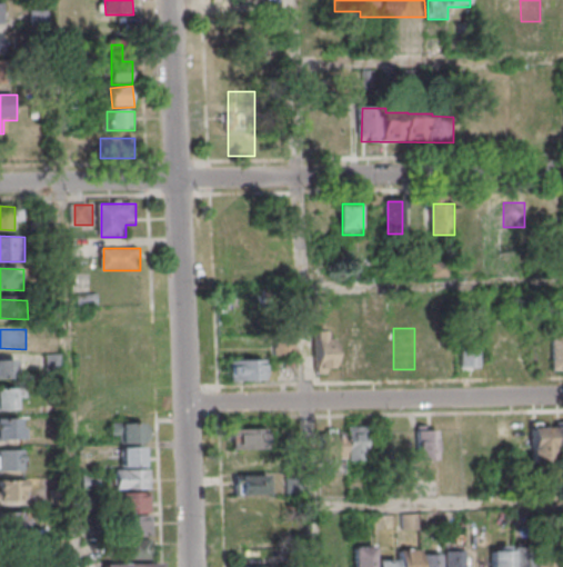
[(318,374),(339,374),(339,334),(318,334),(318,374)]
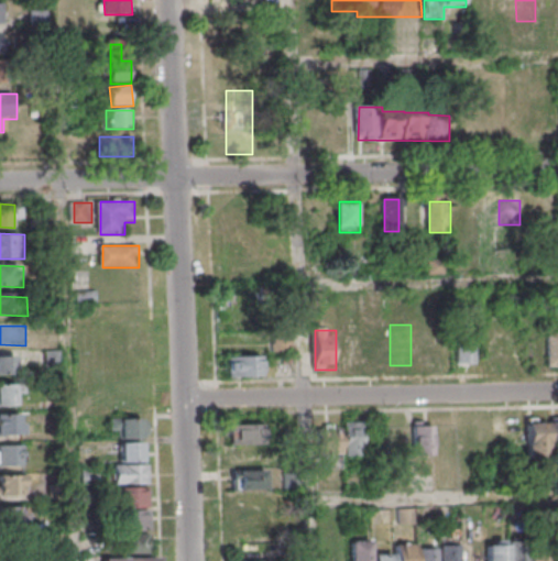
[(461,367),(479,367),(479,337),(461,337),(461,367)]
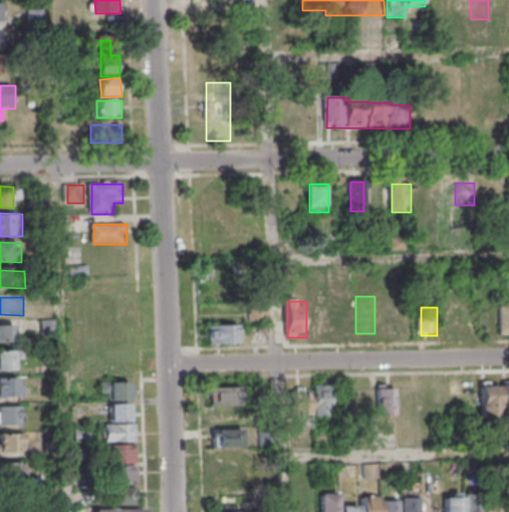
[(331,335),(331,315),(317,315),(317,335),(331,335)]
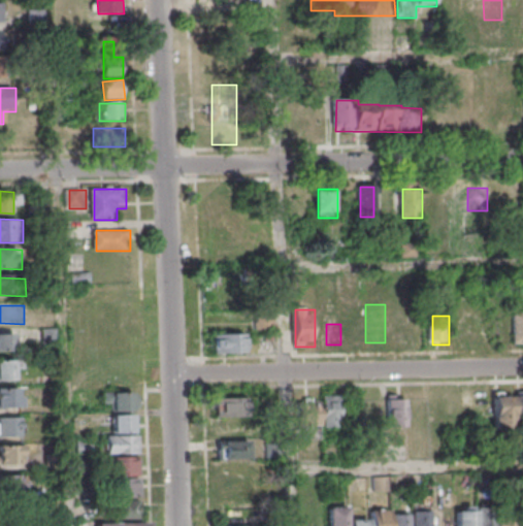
[(19,334),(0,334),(0,352),(19,353),(19,334)]
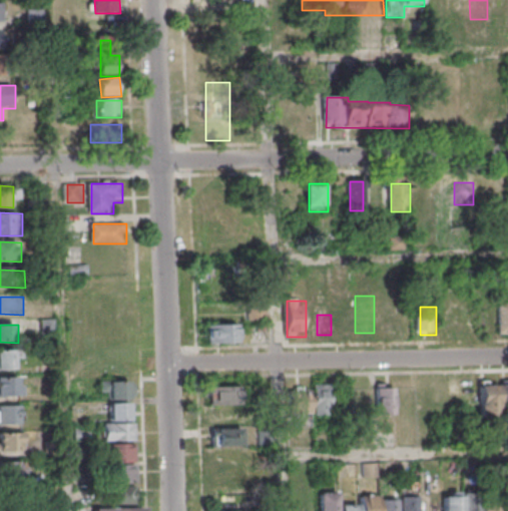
[(241,326),(211,326),(211,345),(241,345),(241,326)]
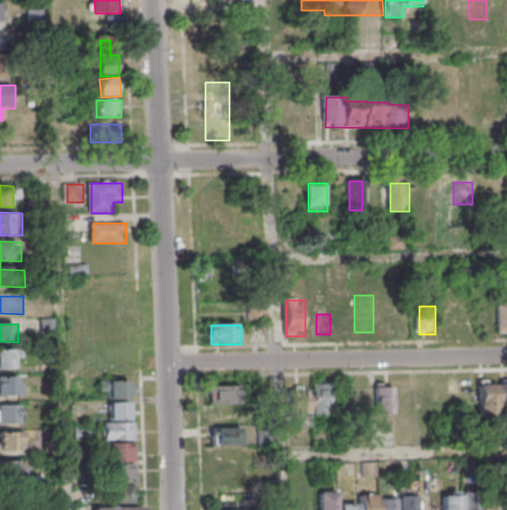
[(25,350),(0,350),(0,369),(19,370),(19,359),(25,359),(25,350)]
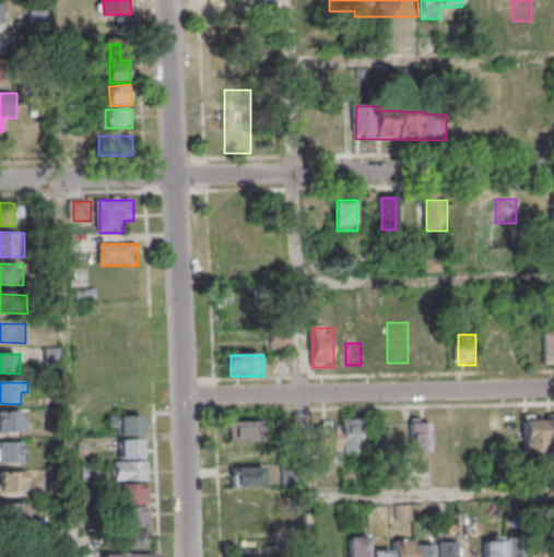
[(0,412),(0,431),(27,433),(27,413),(0,412)]
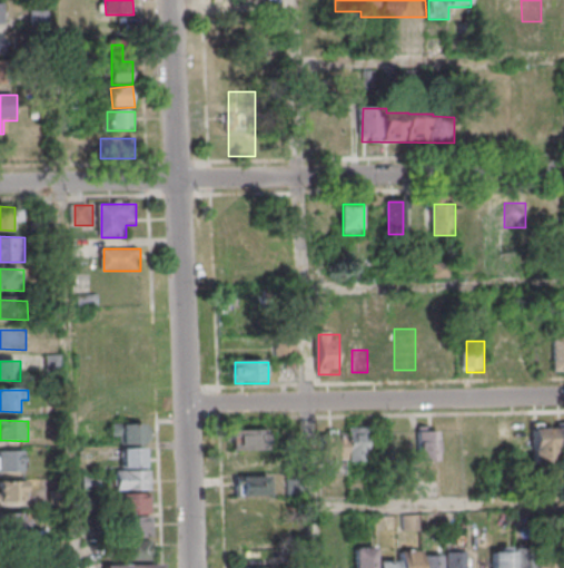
[(147,424),(116,424),(116,436),(122,436),(122,446),(147,446),(147,424)]
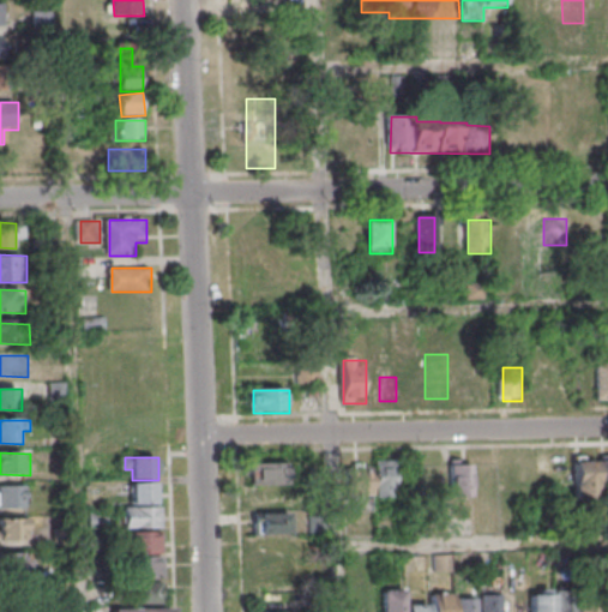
[(607,459),(576,460),(576,503),(602,503),(602,486),(607,486),(607,459)]
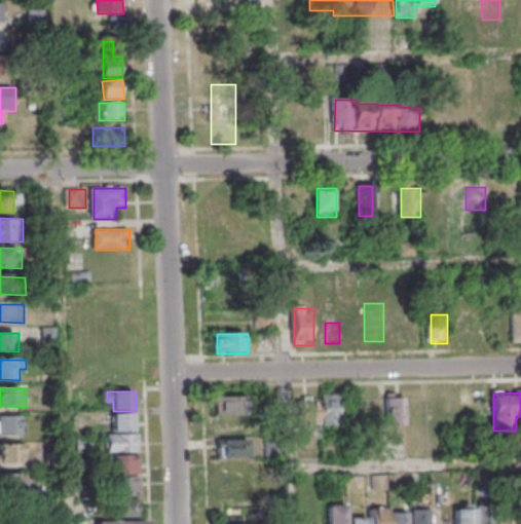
[(325,425),(343,425),(343,395),(325,395),(325,425)]
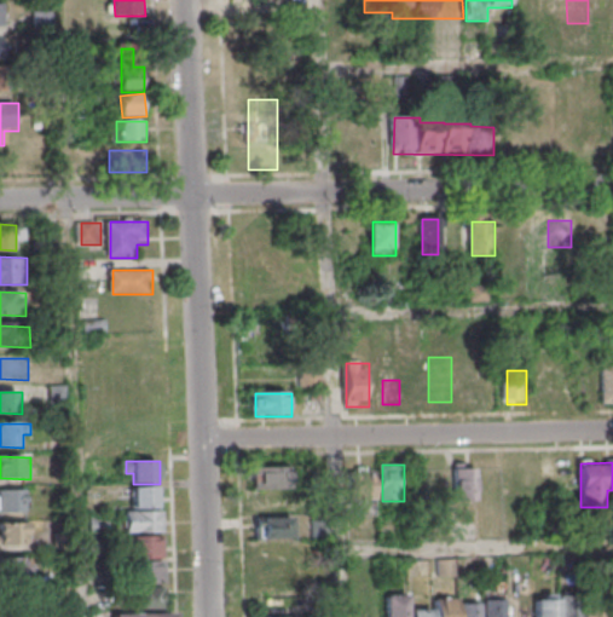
[(259,467),(259,517),(295,517),(295,467),(259,467)]
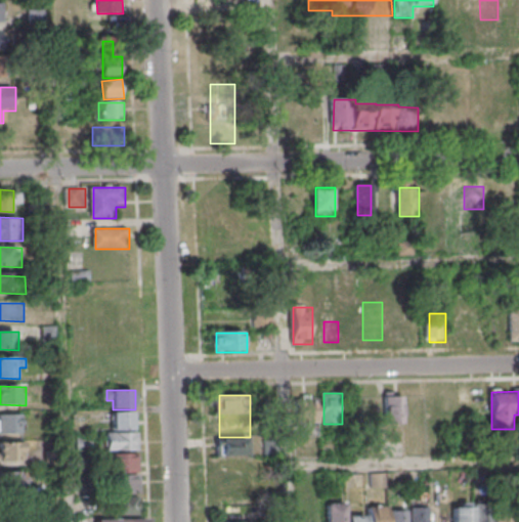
[(388,396),(388,425),(406,425),(406,396),(388,396)]
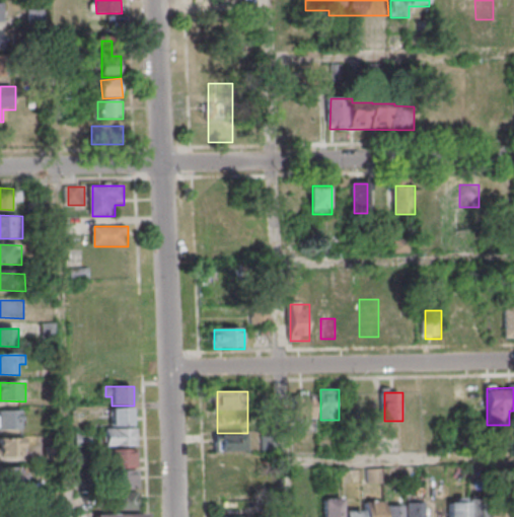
[(298,421),(317,421),(317,393),(298,393),(298,421)]
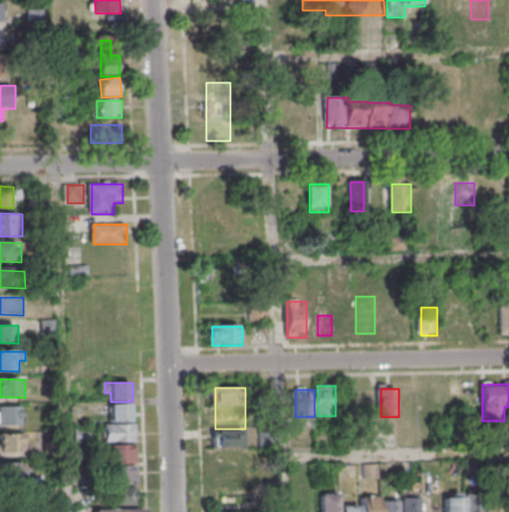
[(135,422),(134,405),(113,406),(113,422),(135,422)]
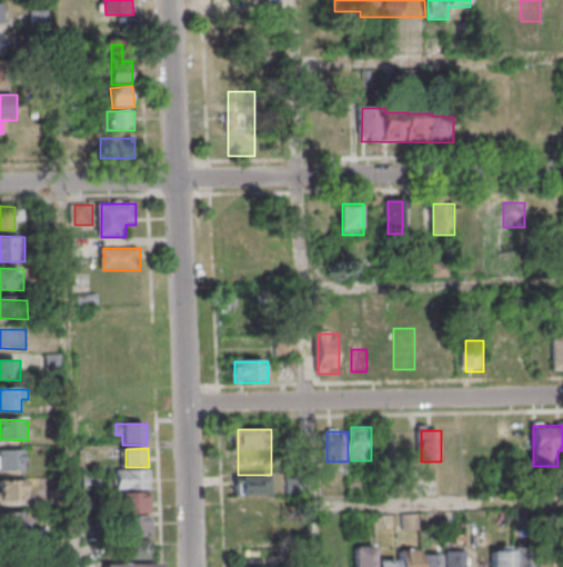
[(28,451),(0,450),(0,471),(28,473),(28,451)]
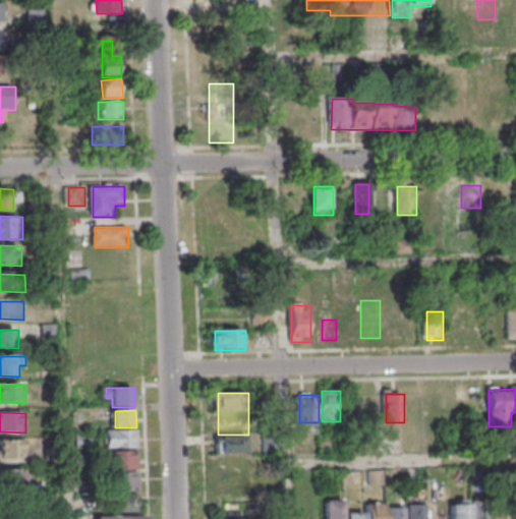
[(140,449),(140,430),(108,430),(108,449),(140,449)]
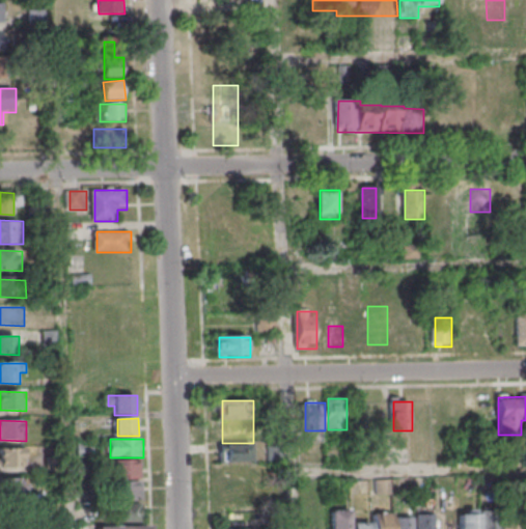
[(222,445),(222,463),(254,463),(254,445),(222,445)]
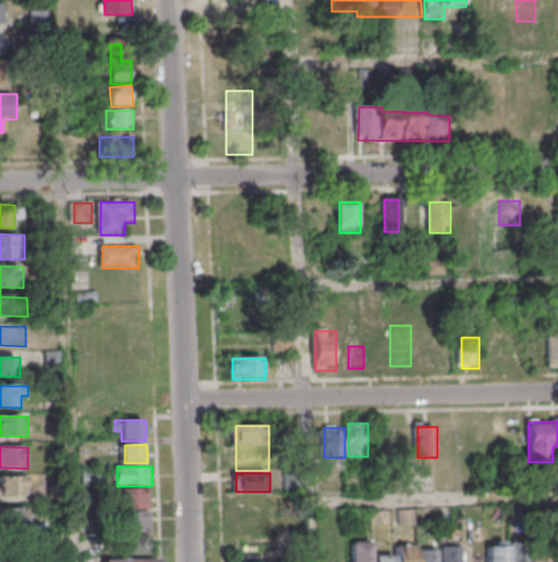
[(0,497),(28,497),(28,477),(0,477),(0,497)]
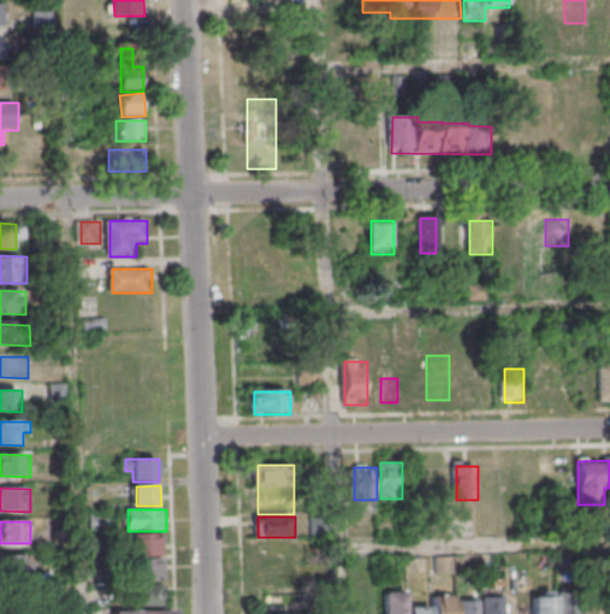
[(167,536),(129,535),(128,564),(123,564),(122,607),(164,608),(165,583),(167,536)]
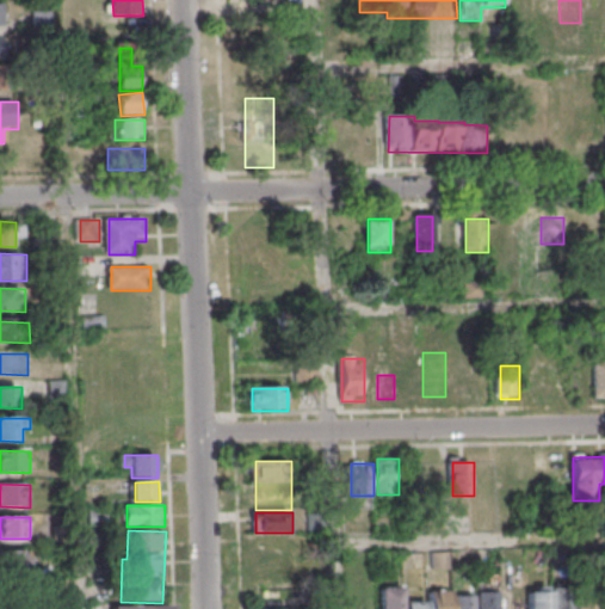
[(0,576),(34,577),(34,552),(0,551),(0,576)]
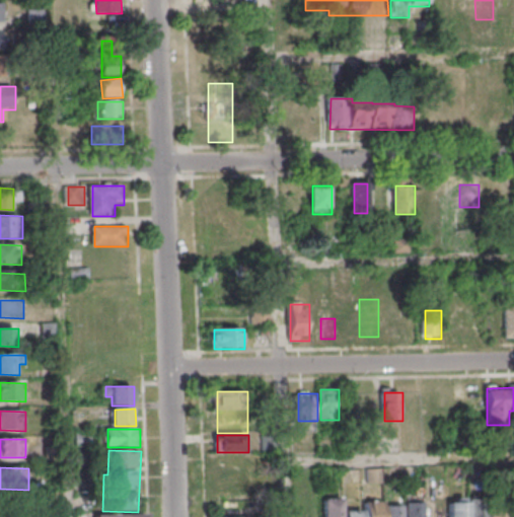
[(366,512),(344,512),(344,500),(325,500),(325,516),(386,516),(386,502),(366,502),(366,512)]
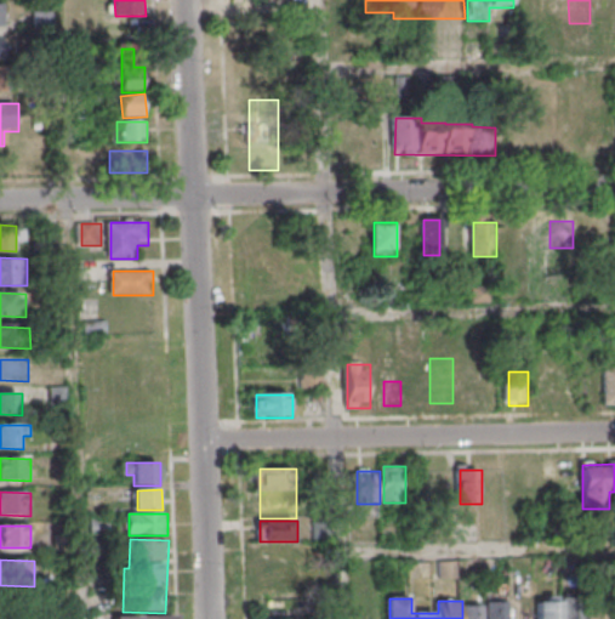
[(604,618),(605,602),(592,602),(591,618),(604,618)]
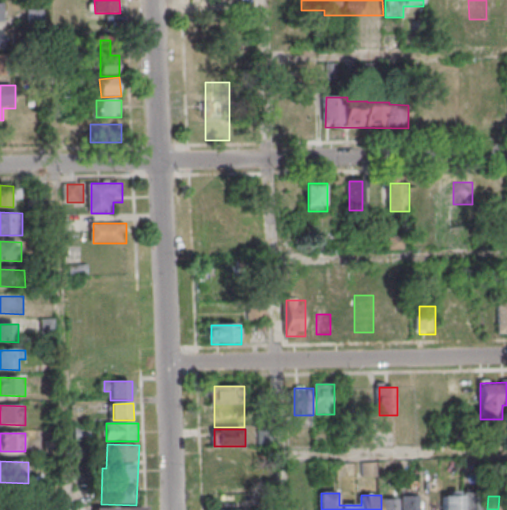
[(385,497),(384,509),(421,509),(422,497),(385,497)]
